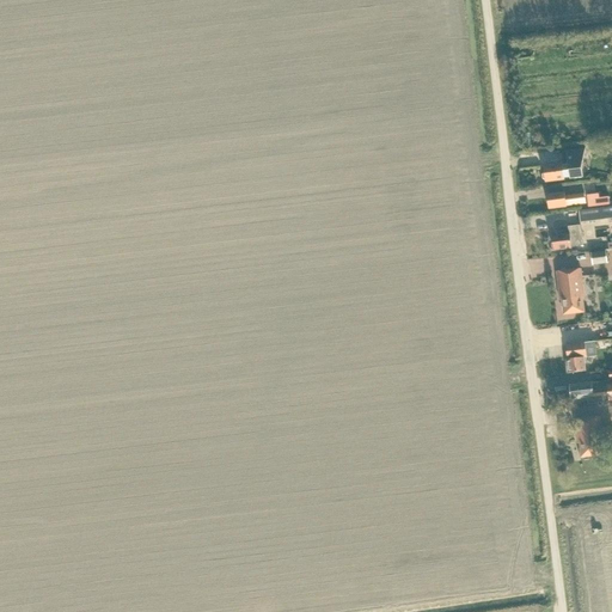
[(581,169),(585,150),(565,152),(568,164),(543,167),(545,182),(564,179),(564,178),(569,178),(569,179),(582,178),(581,169)]
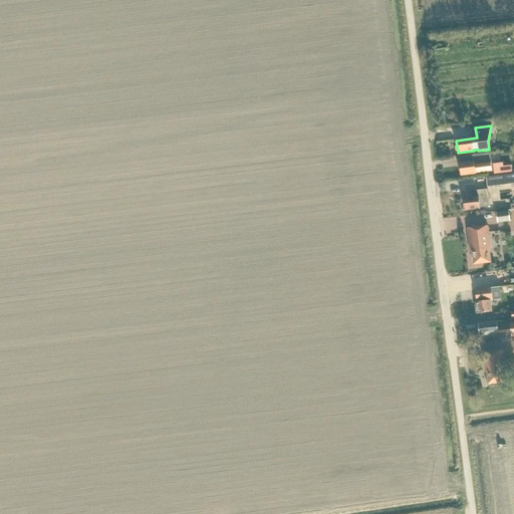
[(475,173),(491,171),(490,163),(474,165),(474,162),(459,164),(461,176),(475,174),(475,173)]
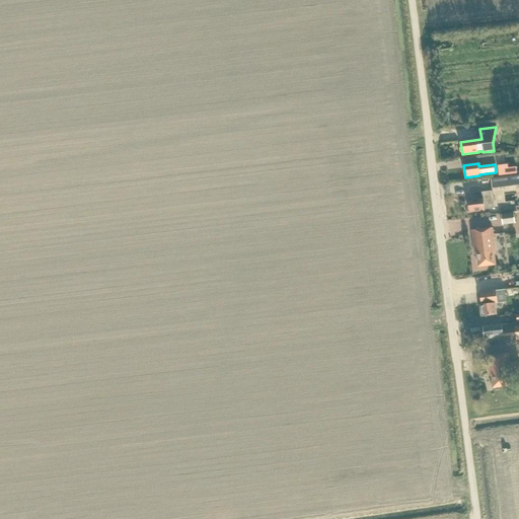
[(518,174),(491,178),(492,190),(518,186),(518,174)]
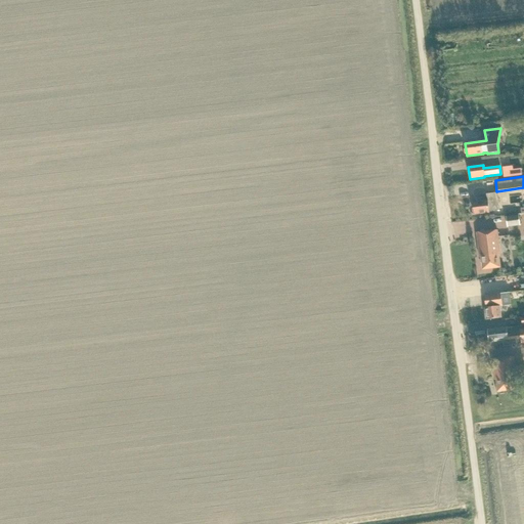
[(499,211),(496,192),(486,194),(487,201),(473,203),(474,215),(489,213),(489,212),(499,211)]
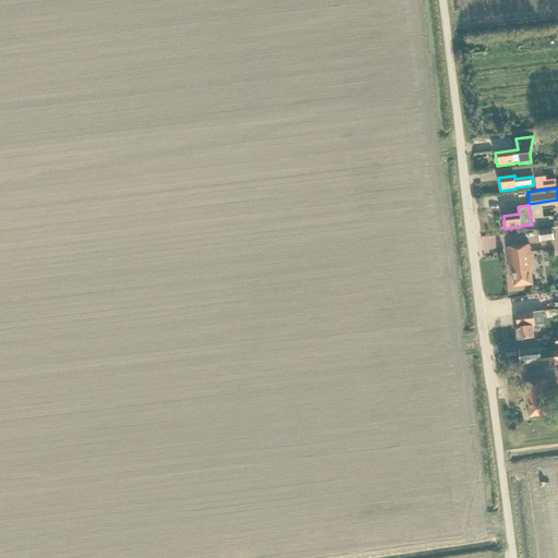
[(554,241),(553,229),(538,230),(540,242),(554,241)]
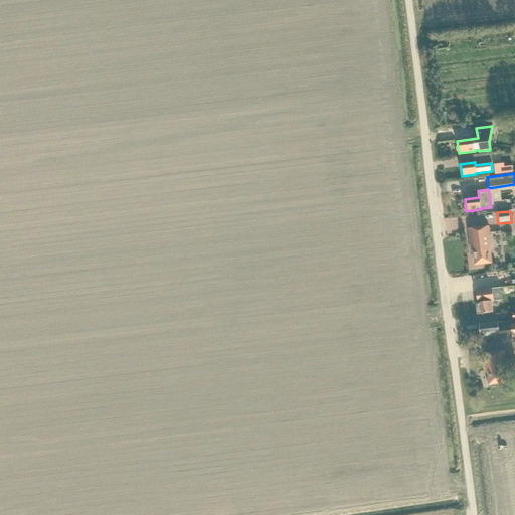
[(490,250),(492,250),(489,226),(468,228),(471,252),(473,252),(474,265),(491,263),(490,250)]
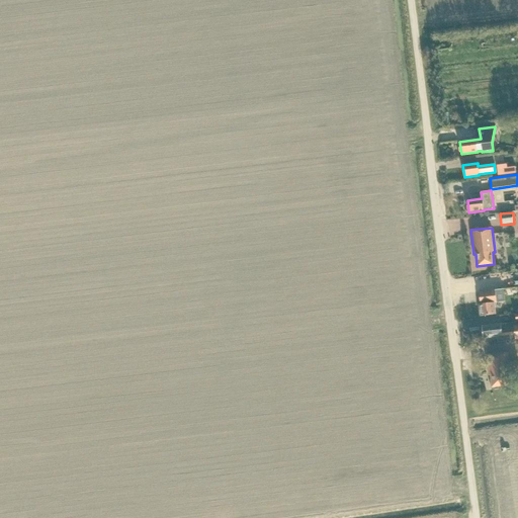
[(500,303),(505,301),(503,289),(479,292),(480,305),(482,316),(496,315),(495,308),(501,308),(500,303)]
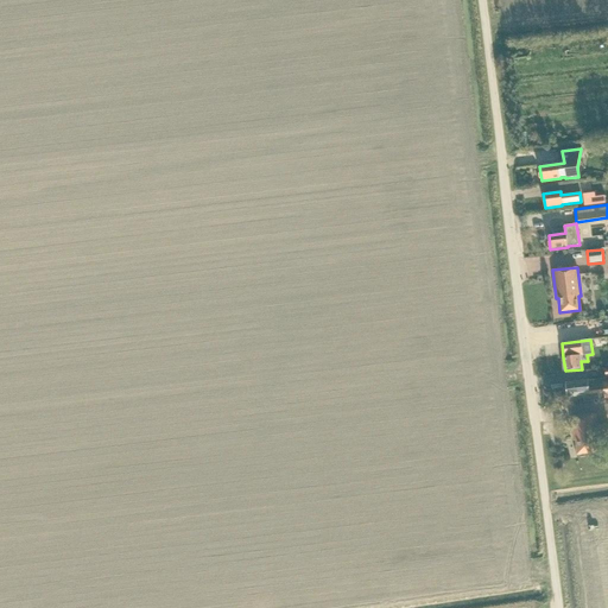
[(569,397),(583,396),(584,403),(594,401),(594,400),(607,398),(607,381),(605,382),(603,379),(588,381),(588,380),(567,382),(568,388),(565,390),(567,393),(568,394),(569,397)]
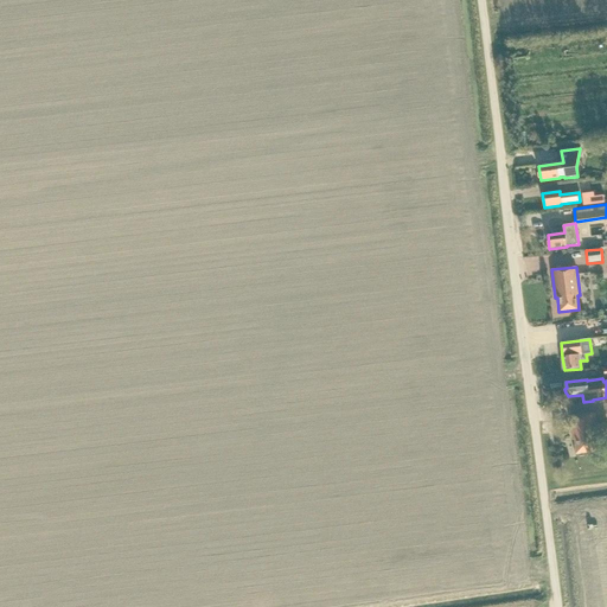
[(606,422),(595,425),(594,413),(569,416),(573,440),(575,440),(576,454),(596,452),(595,439),(606,436),(606,422)]
